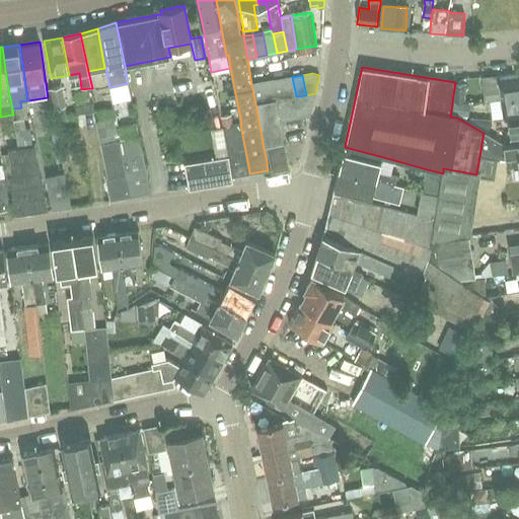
[(485,94),(485,101),(518,96),(518,75),(499,78),(501,92),(498,92),(485,94)]
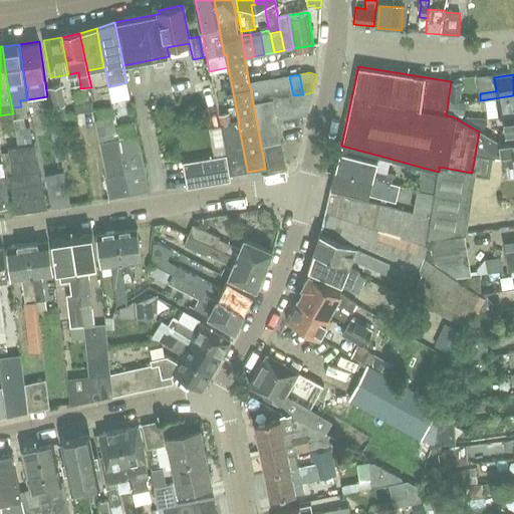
[(289,76),(279,77),(283,97),(293,95),(289,76)]
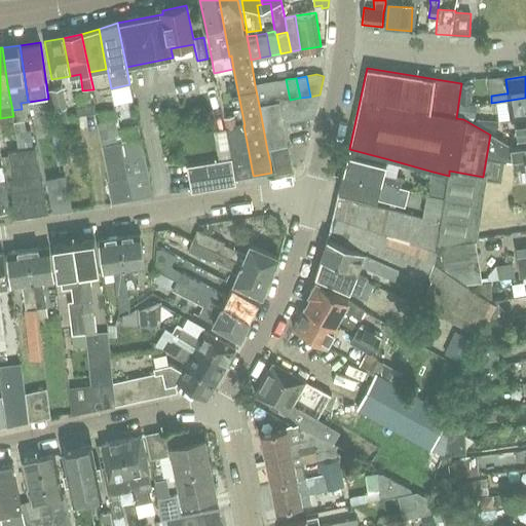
[(286,79),(275,81),(279,102),(290,100),(286,79)]
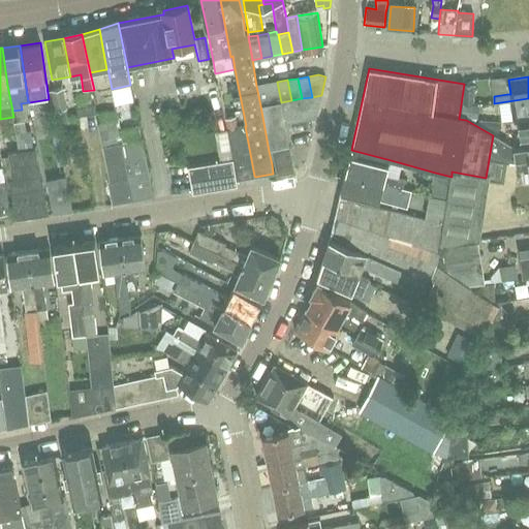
[(277,82),(268,84),(271,103),(280,102),(281,102),(277,82)]
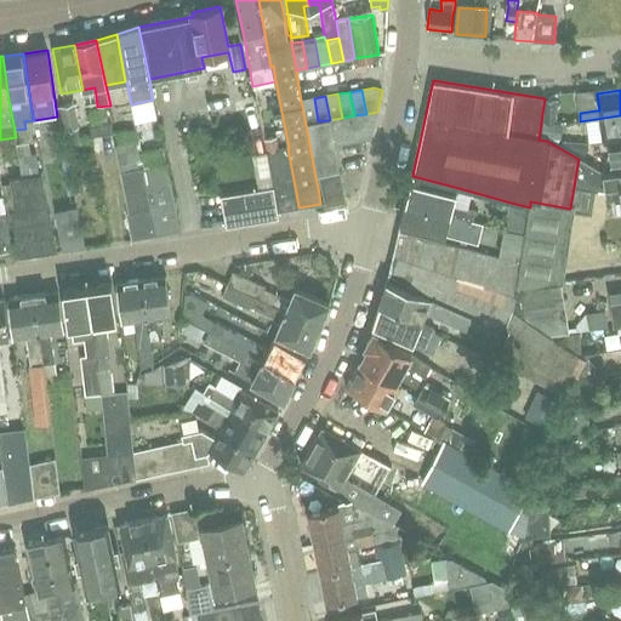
[(314,98),(301,101),(306,124),(318,121),(314,98)]
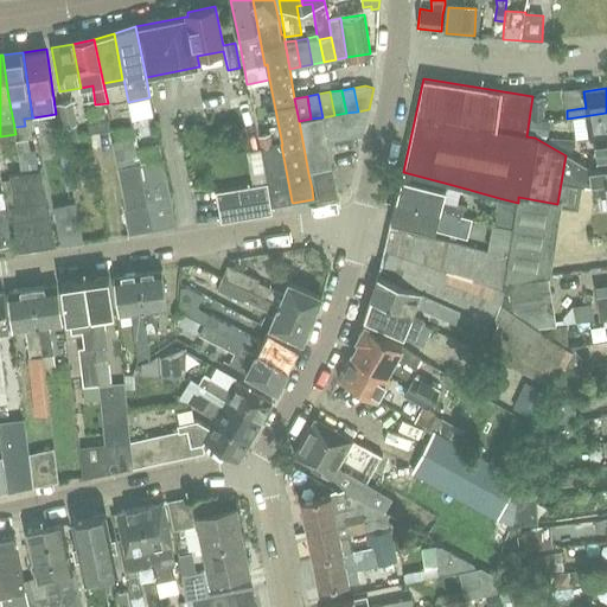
[(545,97),(534,96),(532,115),(544,116),(545,97)]
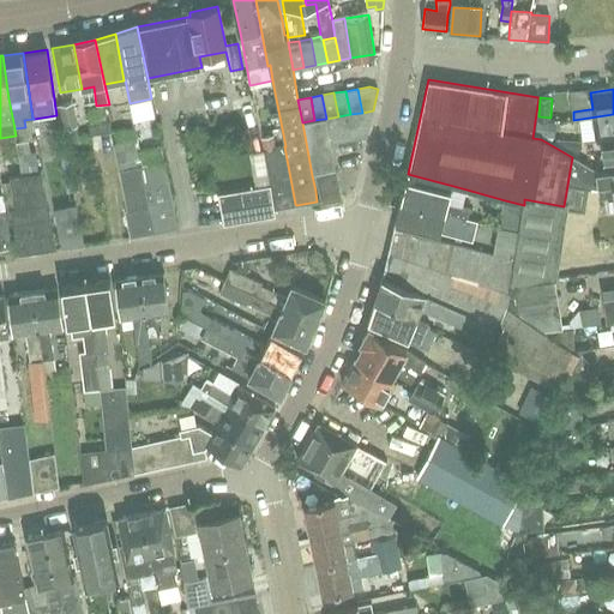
[(73,103),(59,104),(58,106),(67,151),(80,149),(77,127),(73,103)]
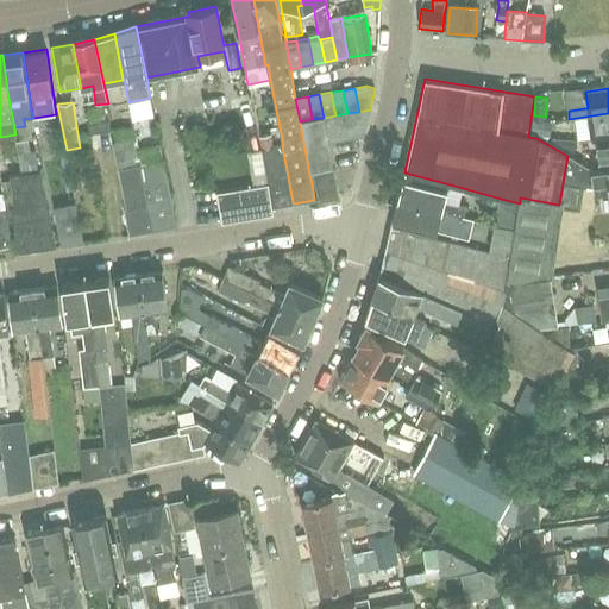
[(359,112),(347,113),(352,137),(364,136),(370,110),(359,112)]
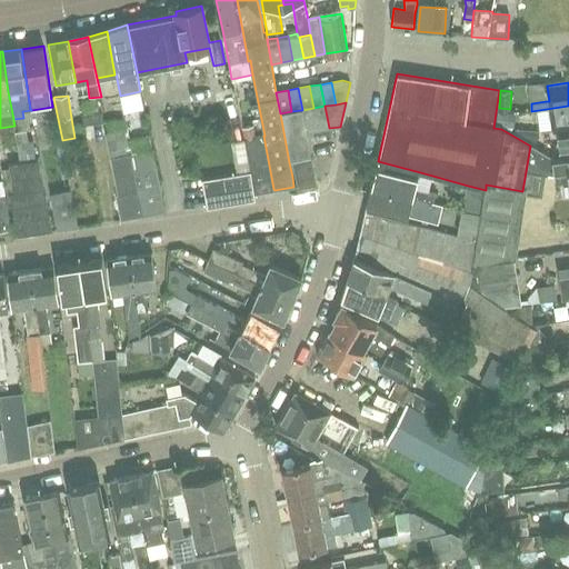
[(325,106),(313,108),(317,130),(329,128),(325,106)]
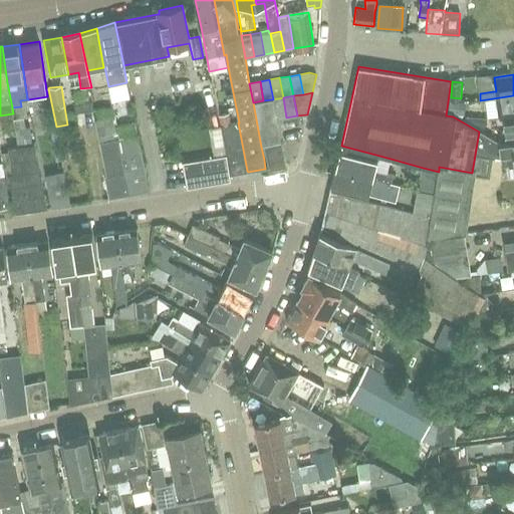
[(500,119),(504,118),(513,116),(513,95),(480,100),(481,101),(497,100),(500,119)]
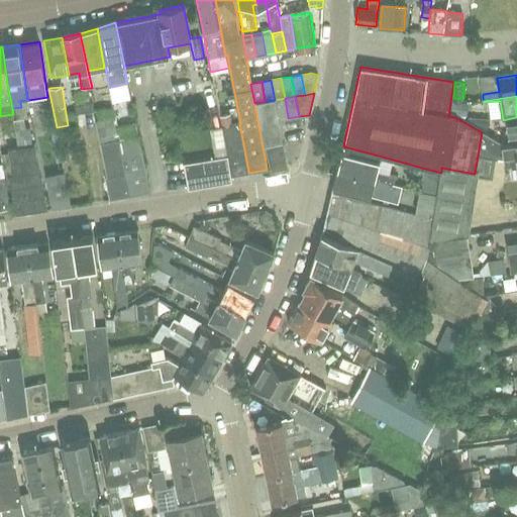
[(275,100),(274,100),(278,120),(288,118),(285,98),(275,100)]
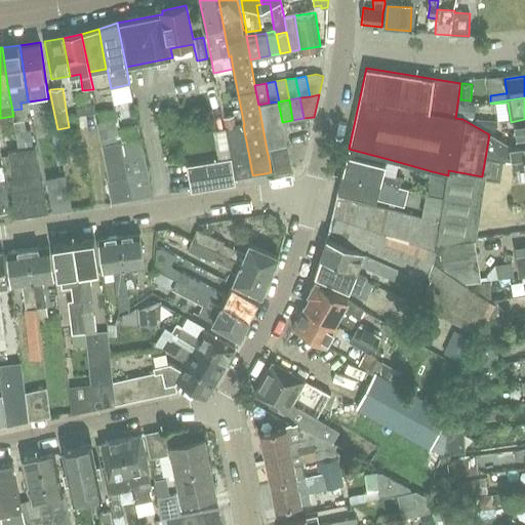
[(282,122),(278,102),(269,103),(258,105),(267,150),(271,149),(287,146),(282,122)]
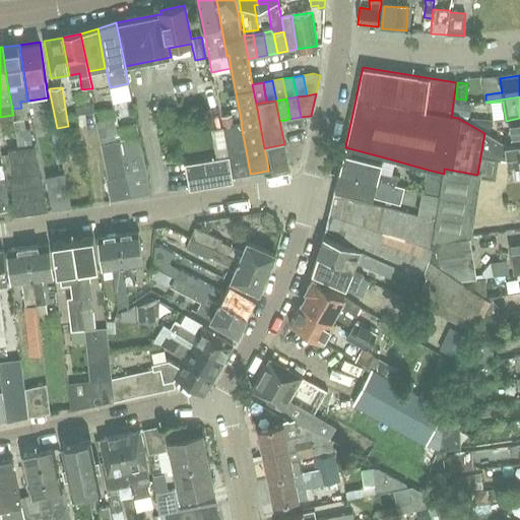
[(470,117),(471,105),(455,103),(453,116),(470,117)]
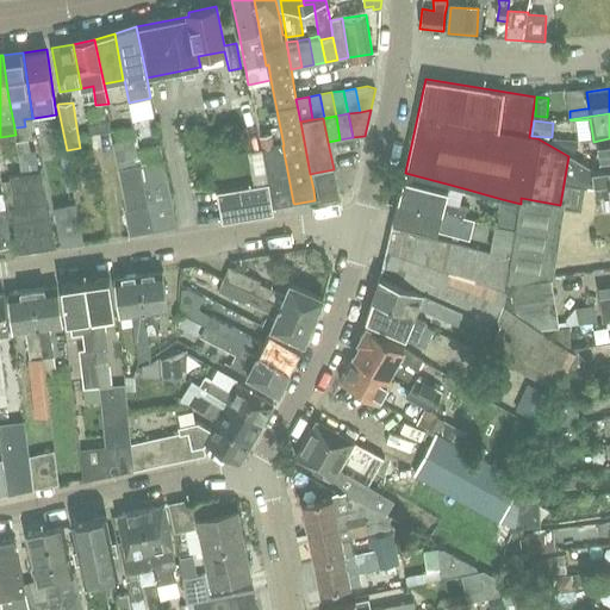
[(110,122),(89,125),(91,135),(111,131),(110,122)]
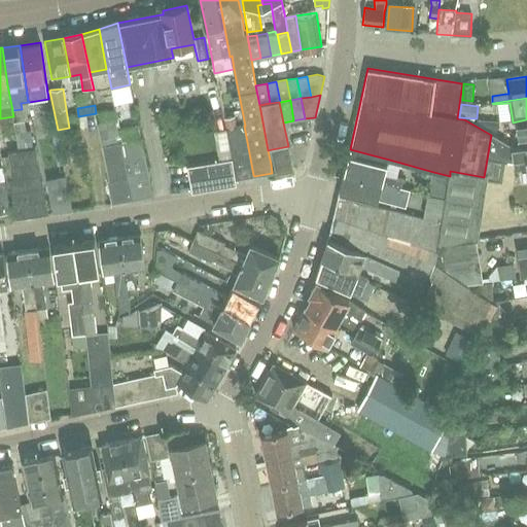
[(526,141),(526,119),(517,121),(519,143),(526,141)]
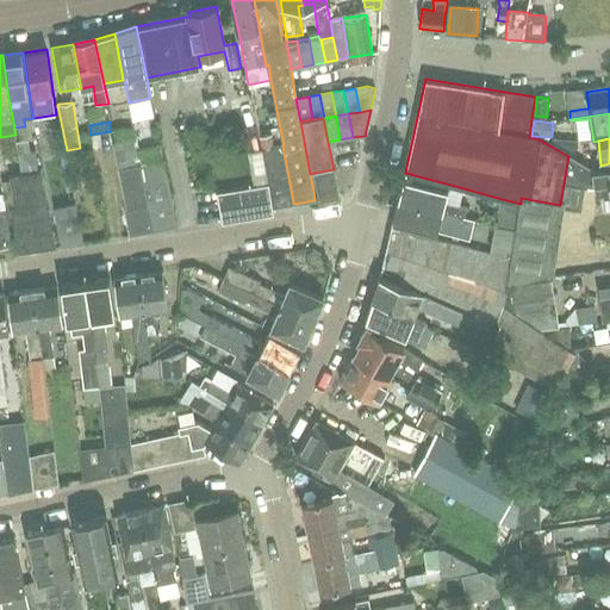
[(118,162),(139,157),(136,139),(135,139),(114,143),(118,162)]
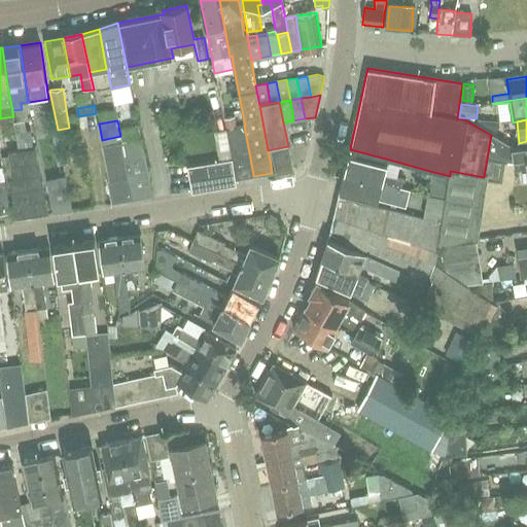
[(497,121),(478,120),(477,123),(494,133),(497,121)]
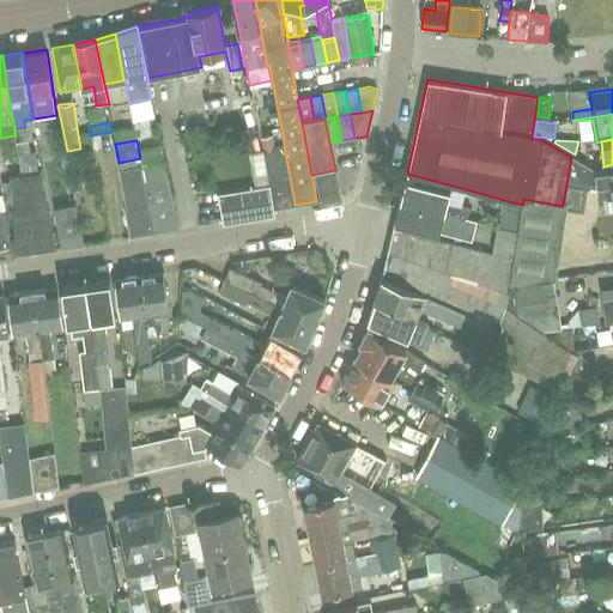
[(269,181),(274,207),(295,204),(284,146),(263,150),(269,181)]
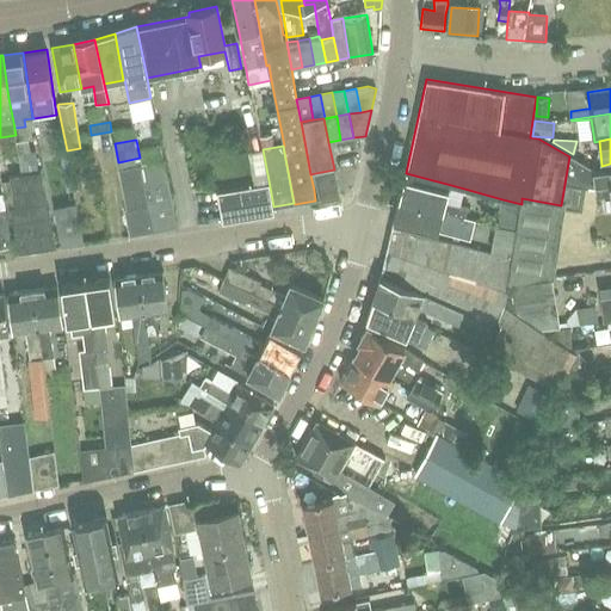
[(38,250),(56,247),(39,172),(38,171),(36,161),(34,150),(19,153),(23,172),(38,250)]
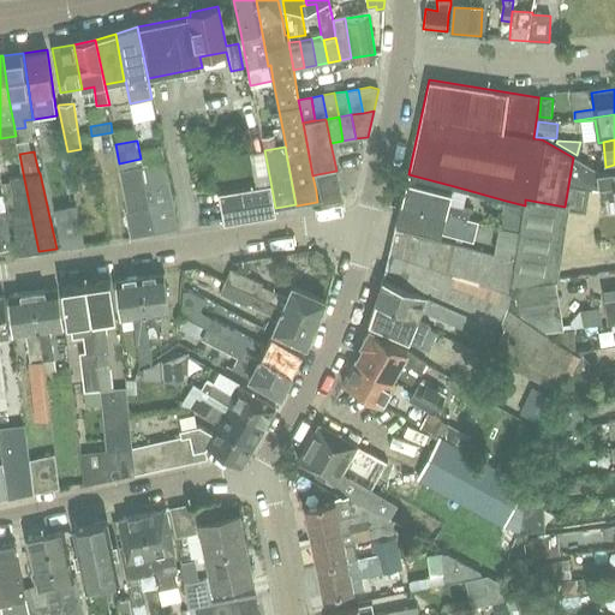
[(514,266),(511,287),(557,280),(568,212),(585,214),(590,190),(599,192),(601,197),(614,195),(614,169),(597,172),(573,157),(565,207),(525,199),(525,206),(524,208),(520,232),(515,261),(514,266)]
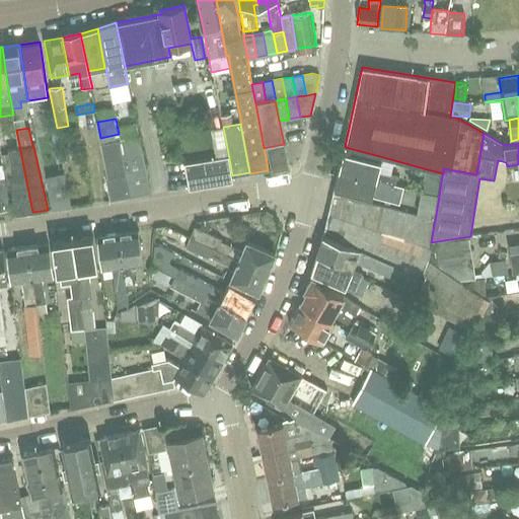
[(119,134),(100,138),(102,153),(122,150),(120,141),(121,141),(119,134)]
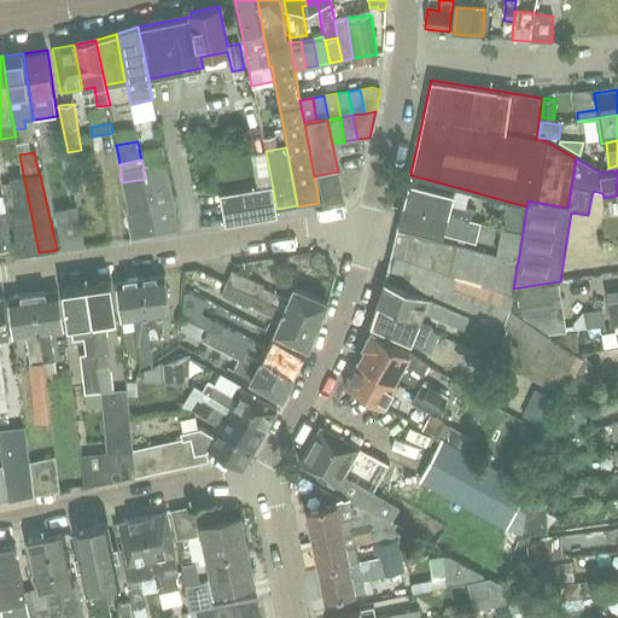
[(150,208),(151,208),(162,205),(173,203),(165,163),(144,168),(143,168),(145,179),(149,197),(150,208)]
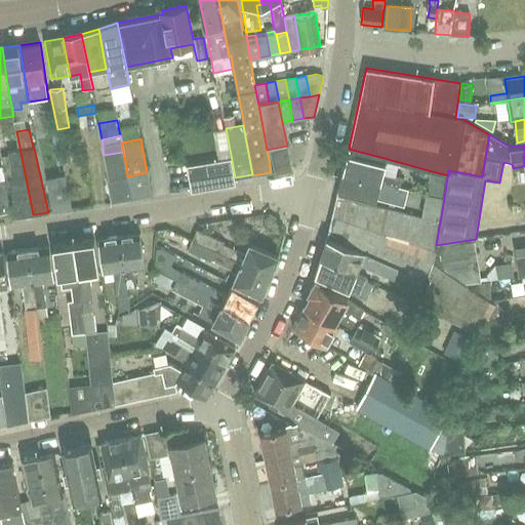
[(287,146),(271,149),(276,172),(291,169),(287,146)]
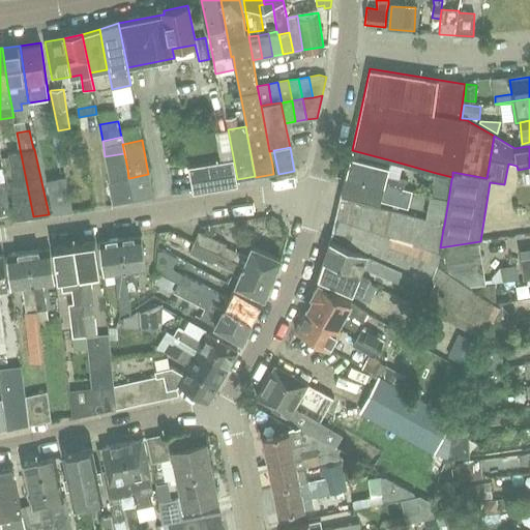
[(13,177),(8,178),(16,218),(33,216),(20,149),(8,151),(13,177)]
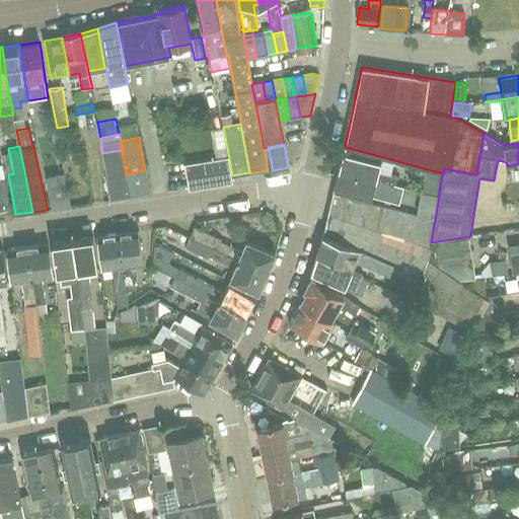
[(105,169),(125,165),(122,150),(102,153),(105,169)]
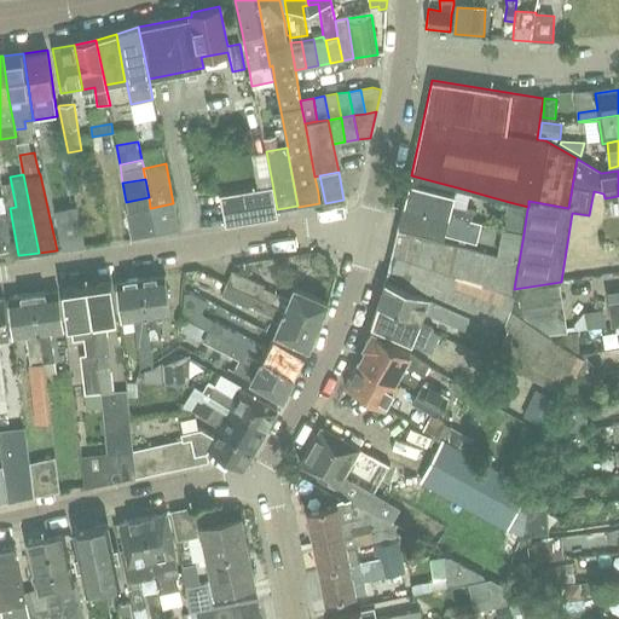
[(410,180),(405,202),(472,220),(474,210),(466,208),(452,204),(456,192),(410,180)]
